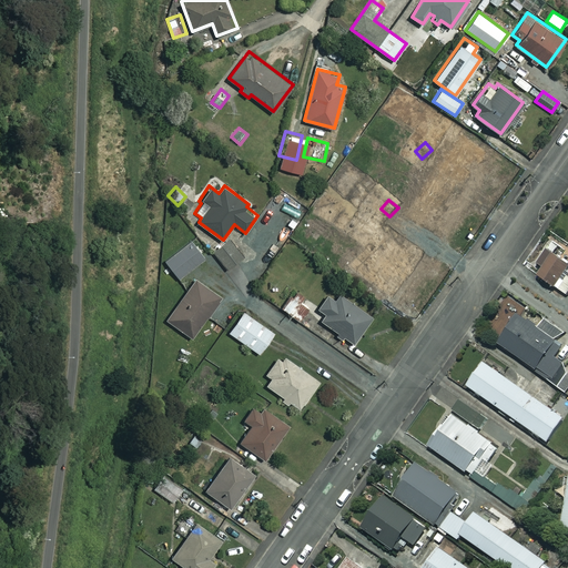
[(243,255),(230,237),(213,251),(227,269),(243,255)]
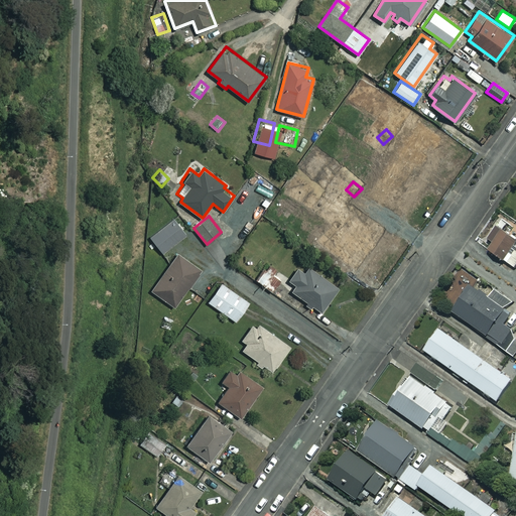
[(185,234),(173,218),(150,237),(162,252),(185,234)]
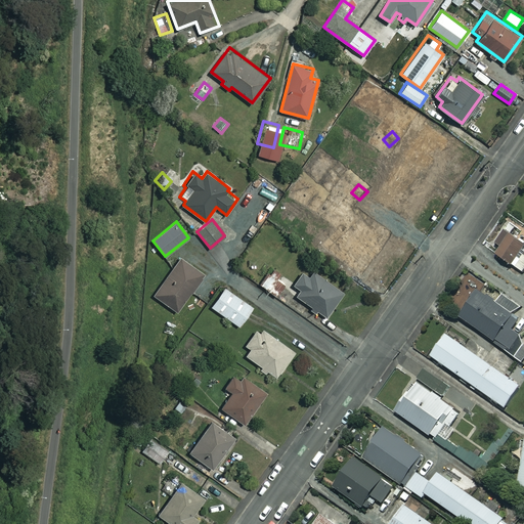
[(521,231),(511,224),(498,243),(504,246),(498,254),(523,271),(523,270),(523,253),(521,252),(523,246),(523,242),(517,236),(521,231)]
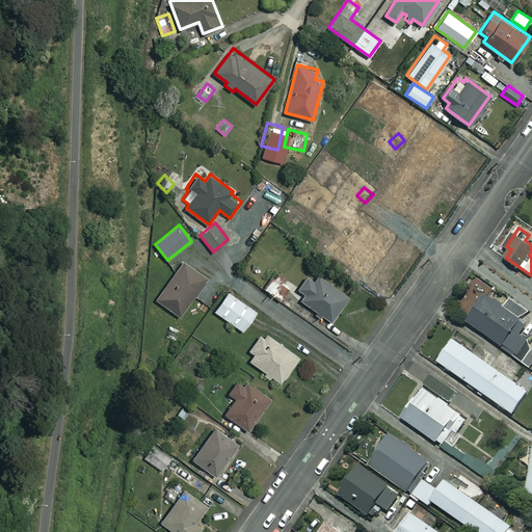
[(207,276),(185,260),(156,298),(178,315),(207,276)]
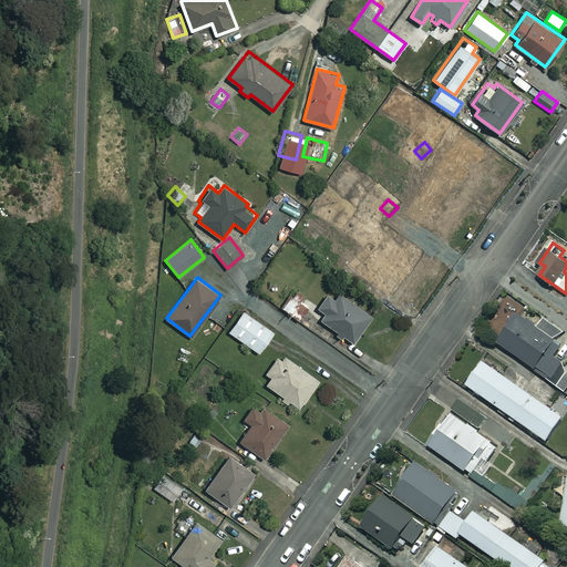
[(370,315),(332,289),(318,307),(326,312),(320,319),(338,331),(336,336),(341,339),(343,336),(352,341),(370,315)]
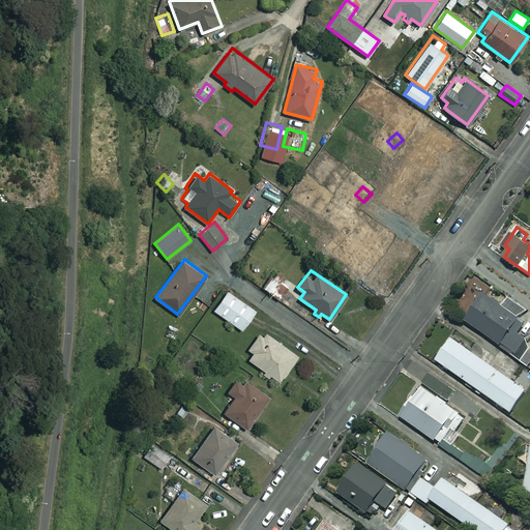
[(291,283),(276,271),(264,287),(280,298),(291,283)]
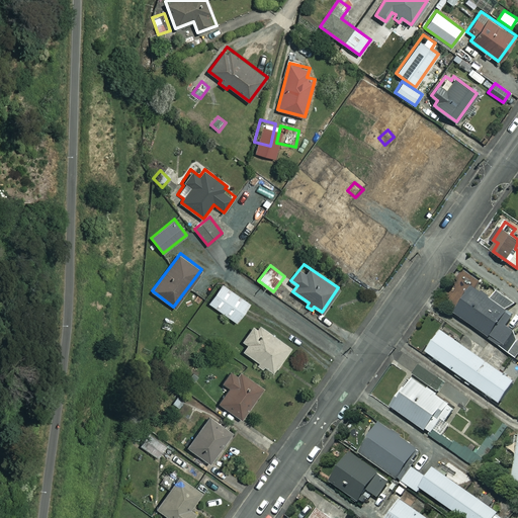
[(517,329),(517,305),(499,292),(494,299),(476,286),(480,281),(460,267),(455,276),(457,277),(440,301),(510,351),(517,339),(517,334),(516,333),(517,329)]
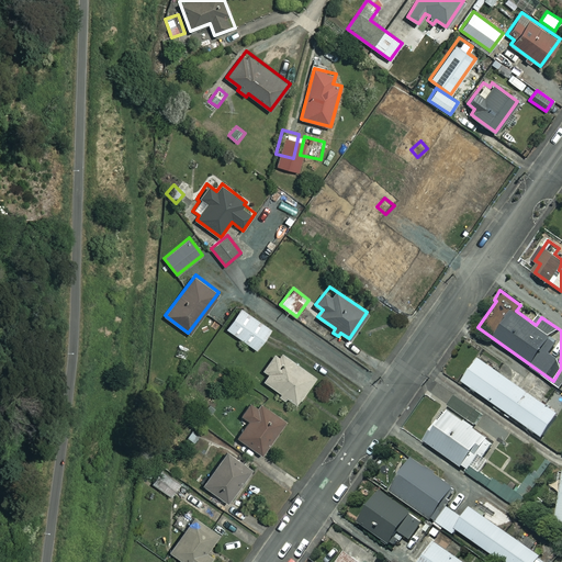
[(271,328),(240,307),(226,327),(257,349),(271,328)]
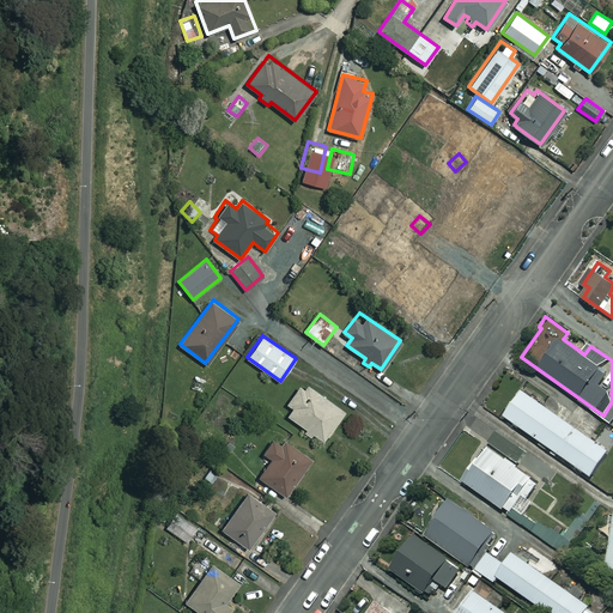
[(307,428),(304,430),(310,435),(313,432),(323,439),(345,411),(302,381),(286,402),(292,406),(287,414),(307,428)]
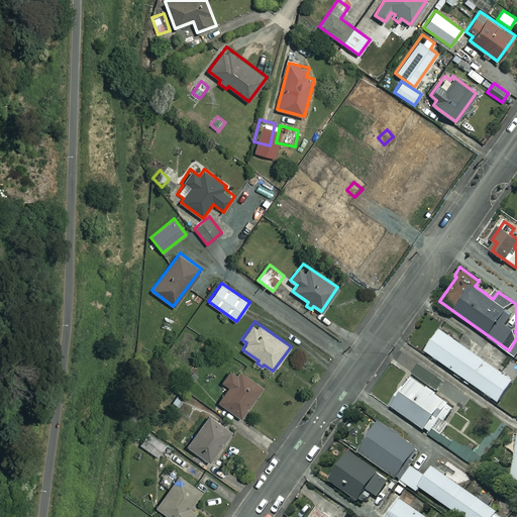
[(514,381),(441,329),(427,350),(499,402),(514,381)]
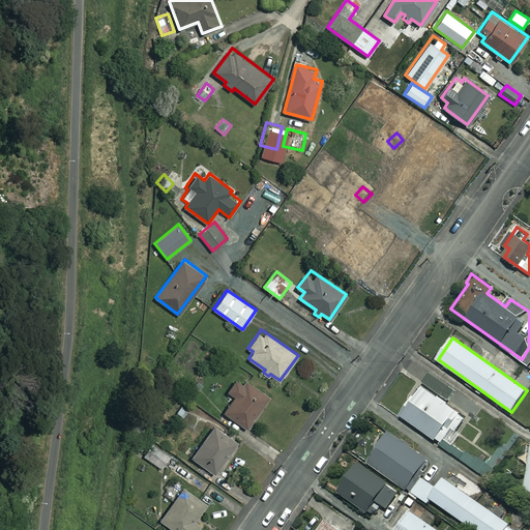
[(474,441),(481,432),(468,422),(470,419),(447,403),(455,390),(432,374),(403,416),(441,443),(439,445),(480,473),(494,454),(474,441)]
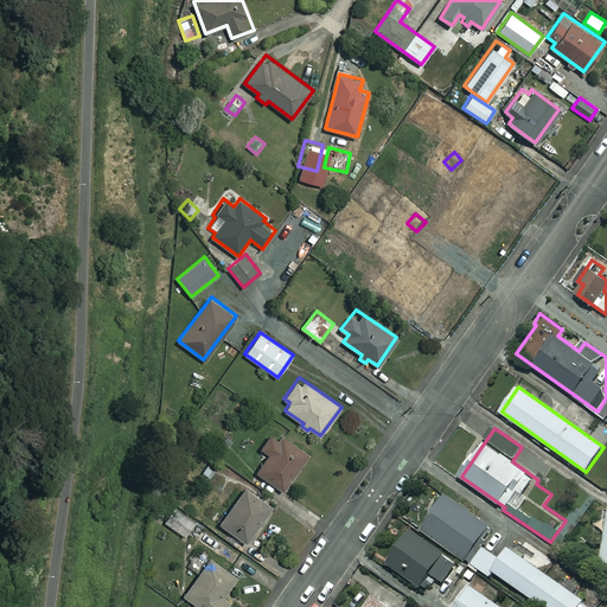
[(308,451),(279,430),(273,438),(270,436),(262,447),(268,452),(255,471),(282,489),(308,451)]
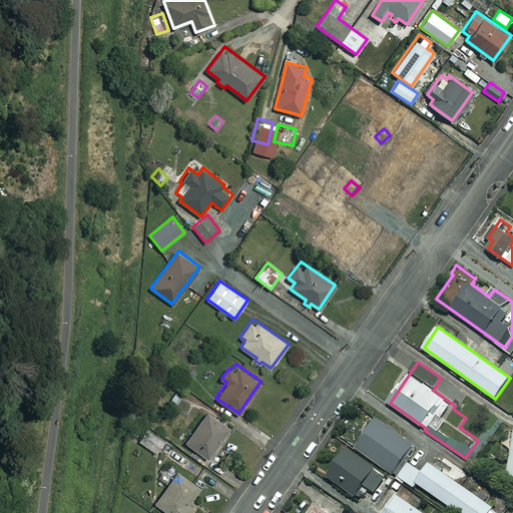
[(229,427),(206,411),(184,442),(207,458),(229,427)]
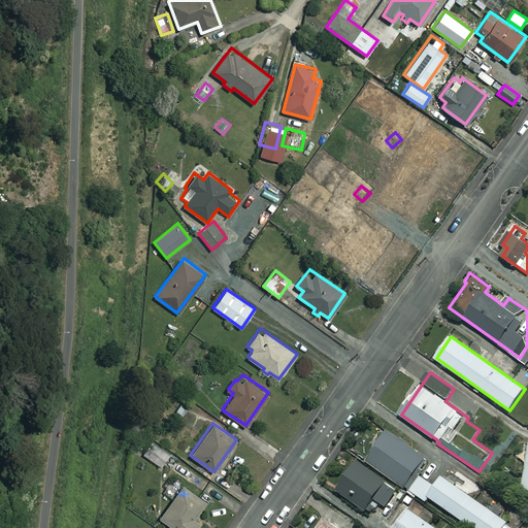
[(429,458),(389,430),(367,460),(407,489),(429,458)]
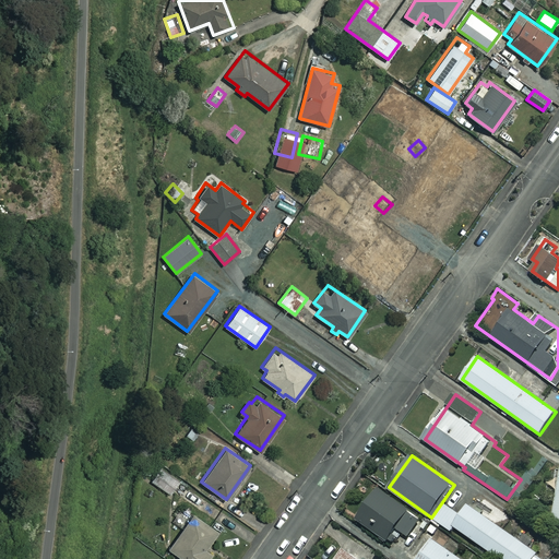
[(180,480),(161,467),(152,480),(171,494),(180,480)]
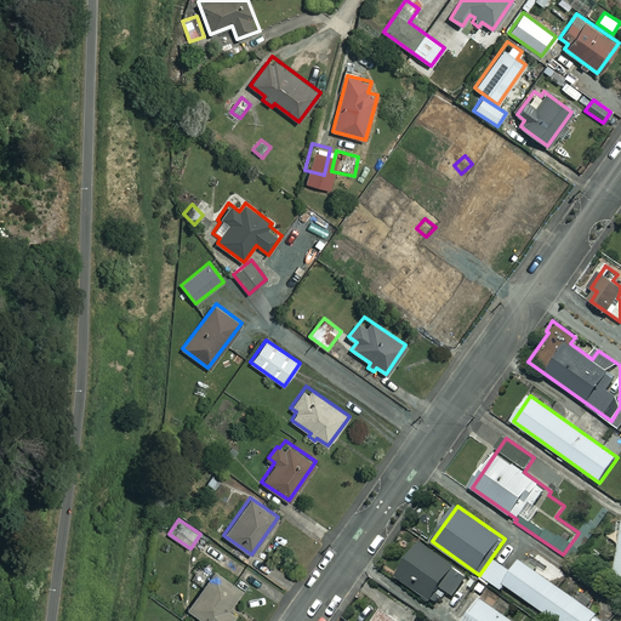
[(597,529),(587,523),(574,542),(584,548),(597,529)]
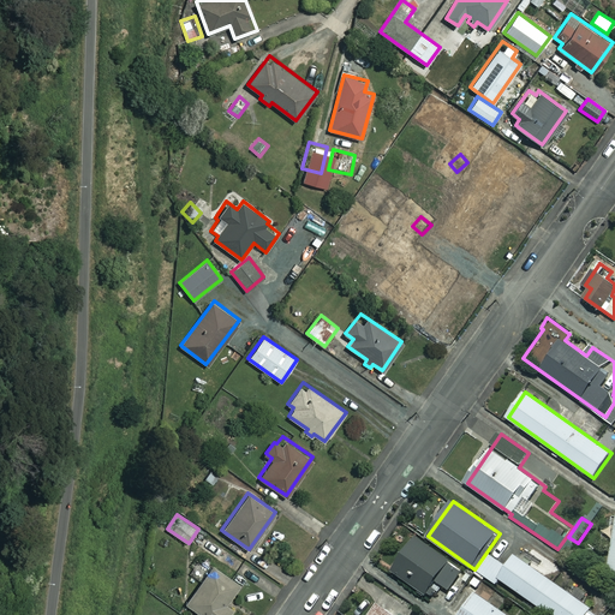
[(451,561),(417,537),(393,569),(427,595),(437,580),(451,590),(461,575),(447,566),(451,561)]
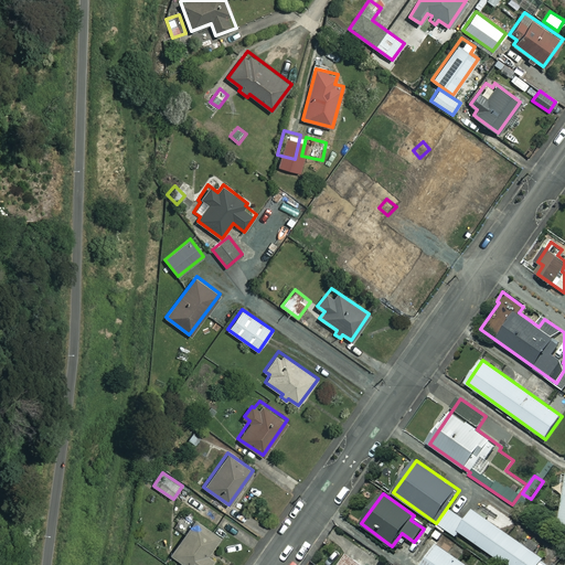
[(553,564),(492,522),(498,515),(479,502),(467,520),(450,509),(439,524),(458,537),(461,532),(507,564),(553,564)]
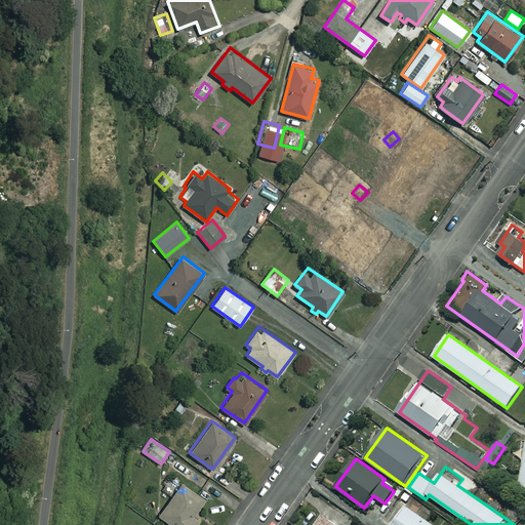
[(205,497),(173,476),(163,490),(171,496),(158,515),(173,524),(194,524),(199,518),(194,514),(205,497)]
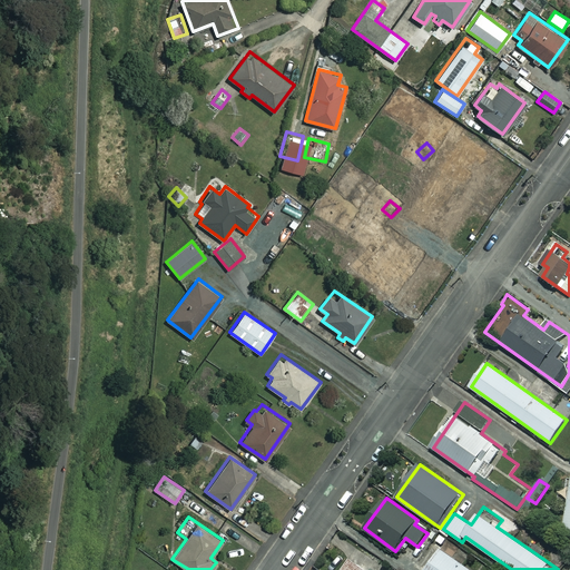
[(471,569),(441,549),(425,569),(471,569)]
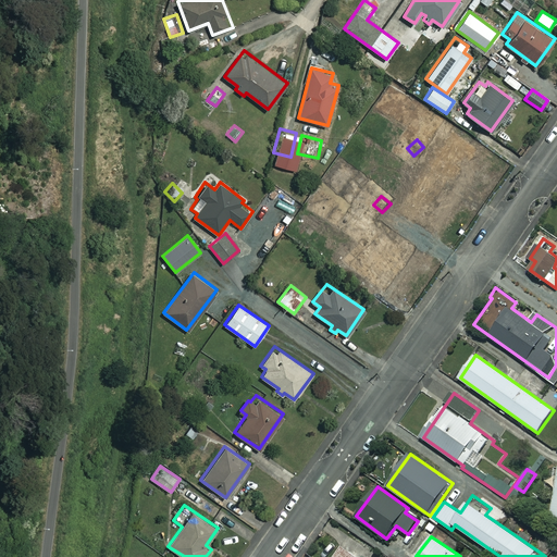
[(354,556),(341,547),(334,556),(354,556)]
